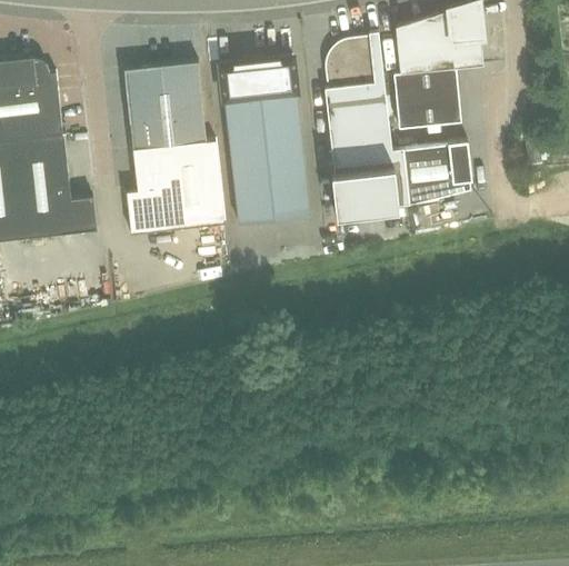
[(455,69),(456,69),(485,66),(480,38),(482,38),(478,0),(476,0),(447,9),(447,11),(395,28),(400,75),(455,69)]
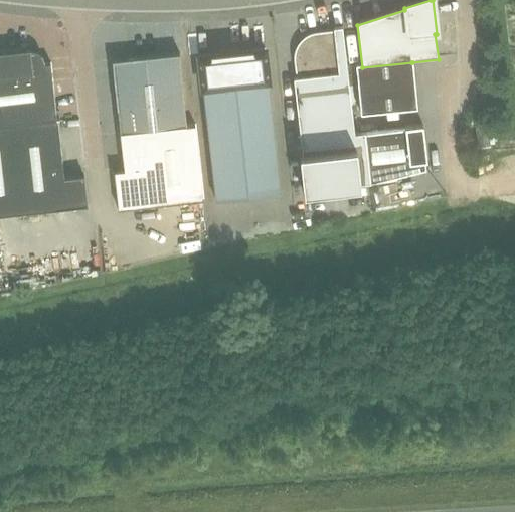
[(293,72),(295,76),(296,79),(294,80),(303,157),(300,157),(304,195),(360,189),(360,186),(369,185),(364,135),(354,136),(342,29),(333,30),(334,33),(330,32),(326,31),(322,32),(318,32),(314,33),(310,35),(307,37),(304,39),(301,42),(298,45),(296,49),(295,52),(293,56),(293,60),(292,64),(293,68),(293,72)]
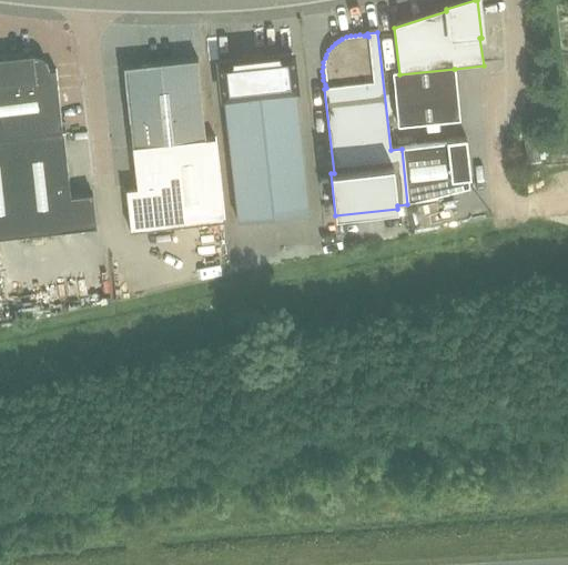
[(291,57),(262,60),(262,56),(245,57),(246,62),(217,66),(222,102),(223,102),(236,224),(307,217),(293,94),(295,93),(291,57)]
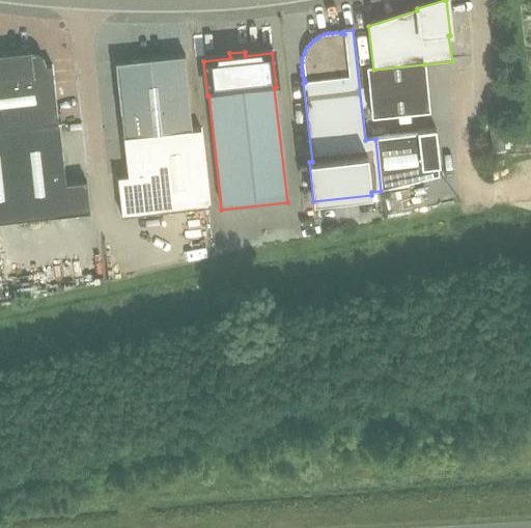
[(0,131),(58,124),(52,68),(46,70),(46,67),(44,60),(37,56),(31,55),(31,54),(0,57),(0,131)]
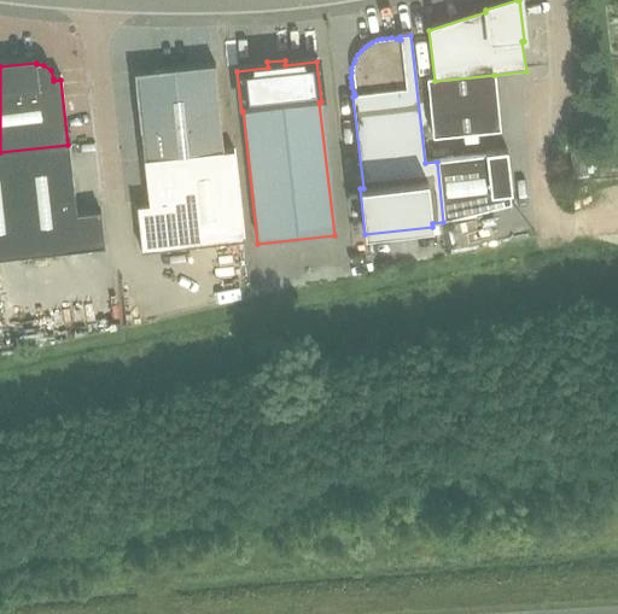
[(146,163),(223,155),(213,68),(136,76),(146,163)]
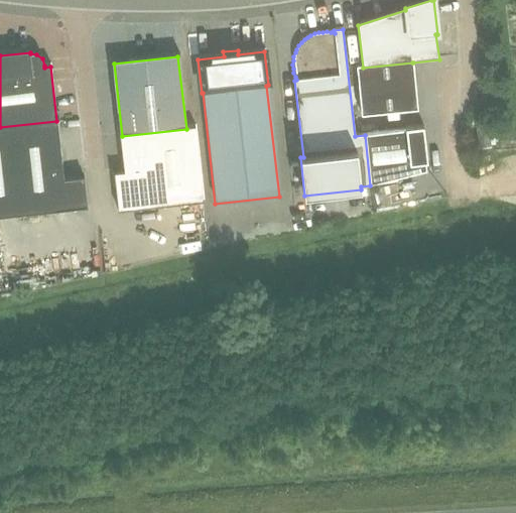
[(417,111),(412,62),(363,68),(356,69),(361,116),(417,111)]
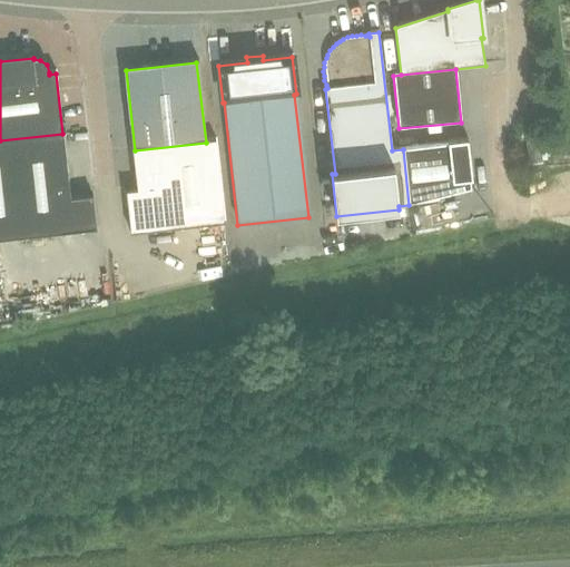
[(62,134),(0,140),(0,242),(96,232),(92,198),(70,201),(62,136),(66,135),(65,134),(62,134)]
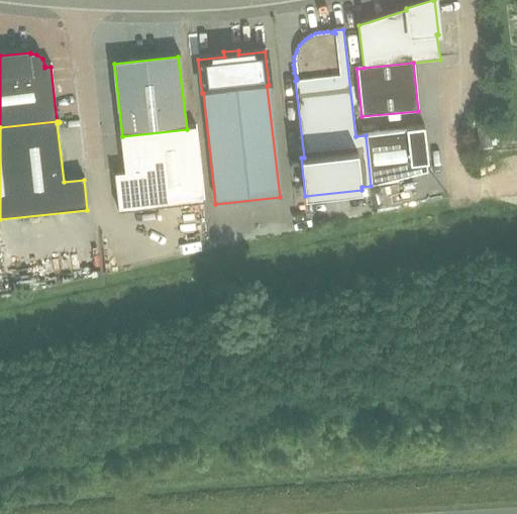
[(480,150),(491,149),(488,124),(478,125),(480,150)]
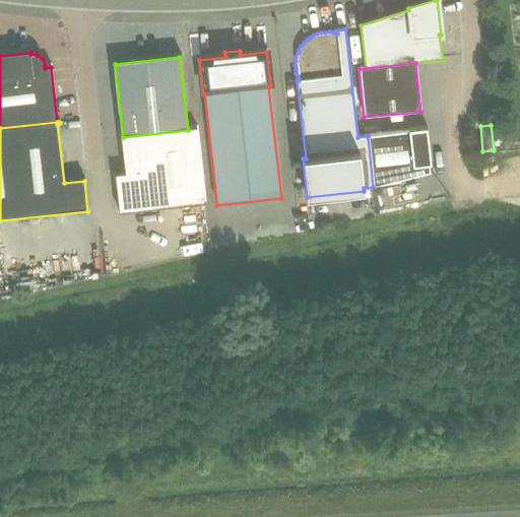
[(368,136),(373,187),(374,187),(430,173),(426,139),(428,139),(427,127),(408,129),(408,131),(368,136)]
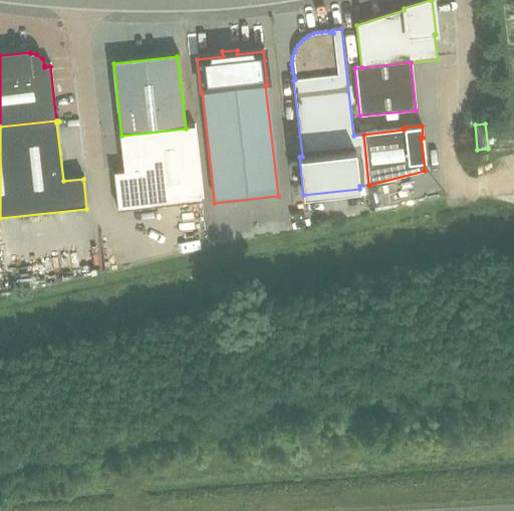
[(194,128),(186,129),(121,136),(125,172),(113,174),(117,211),(203,201),(194,128)]
